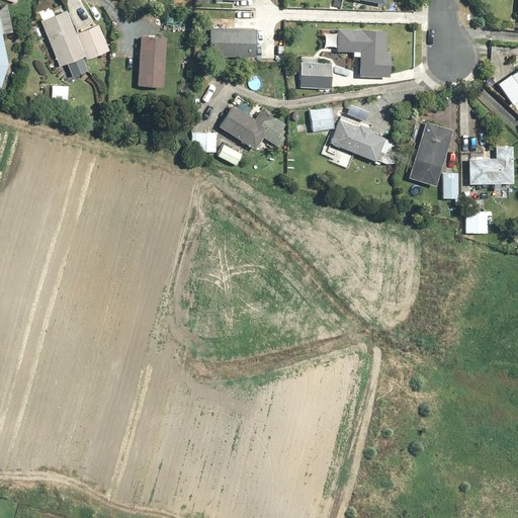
[(6,58),(2,34),(10,32),(5,6),(0,6),(0,87),(2,88),(6,58)]
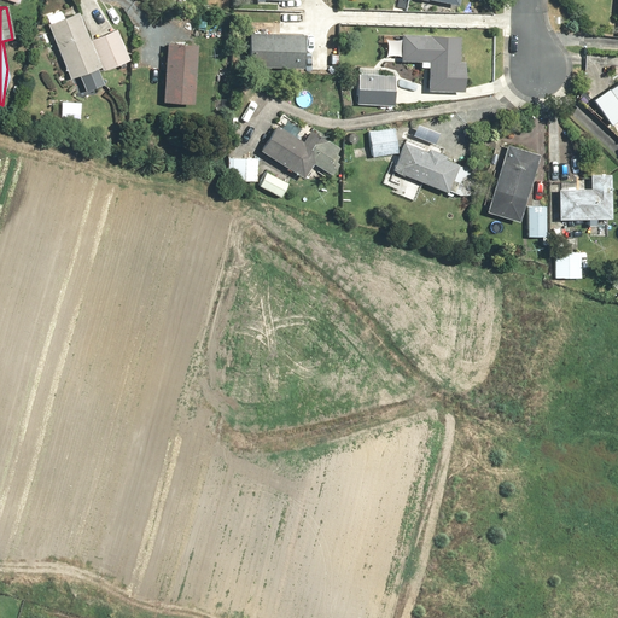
[(79,12),(63,18),(59,11),(47,16),(50,23),(46,24),(69,81),(80,76),(86,92),(104,85),(98,69),(100,68),(101,71),(129,60),(117,30),(89,41),(79,12)]
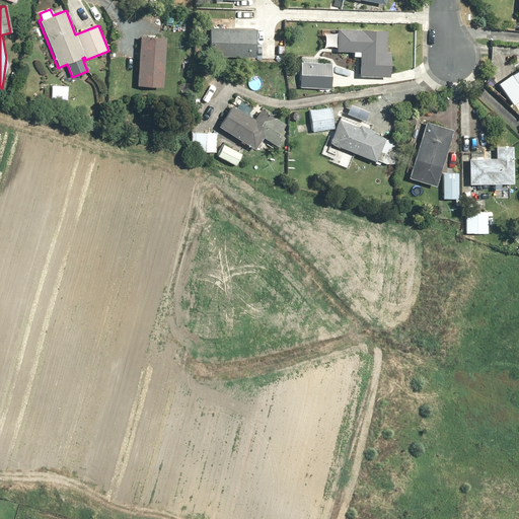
[(322,47),(337,47),(337,51),(359,52),(359,77),(389,78),(390,53),(386,53),(386,31),(338,29),(338,31),(323,31),(322,47)]
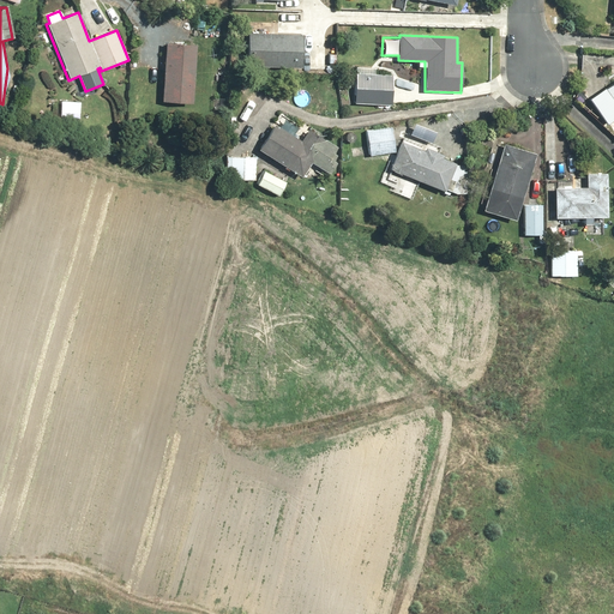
[(251,36),(251,67),(304,67),(304,36),(251,36)]
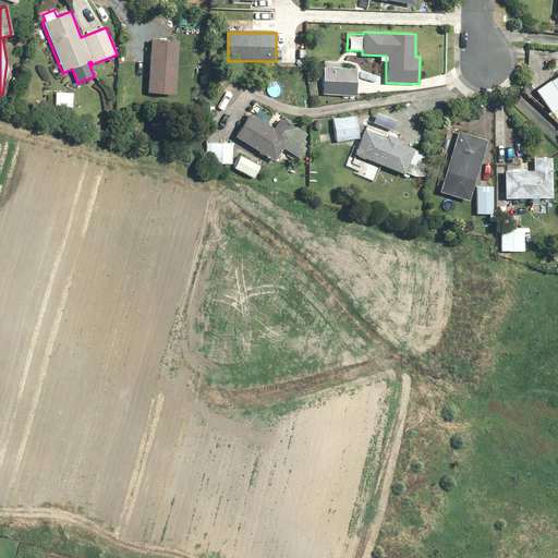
[(179,40),(150,38),(147,93),(176,95),(179,40)]
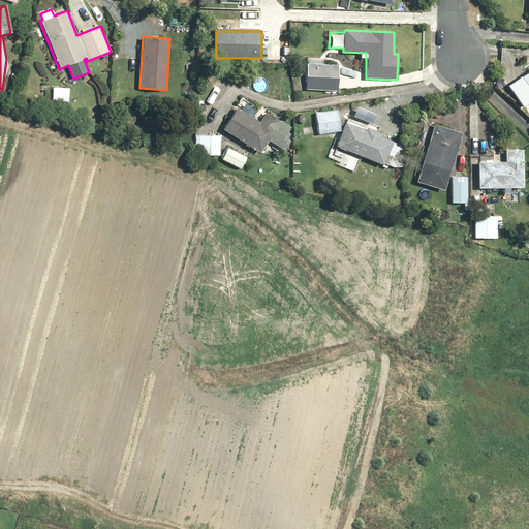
[(307,59),(305,89),(340,91),(342,61),(307,59)]
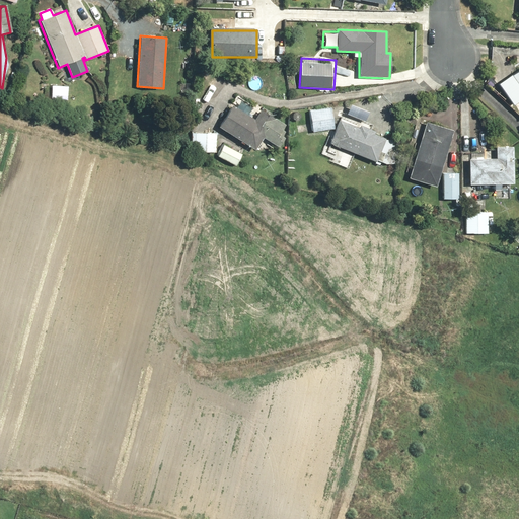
[(518,68),(497,84),(518,116),(518,68)]
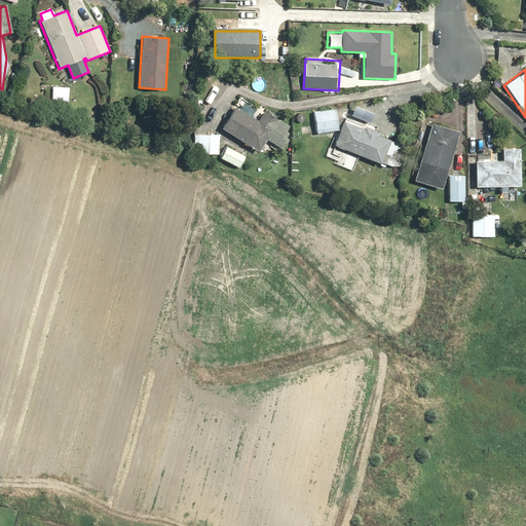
[(258,153),(267,140),(280,149),(295,127),(265,109),(258,119),(236,106),(222,129),(258,153)]
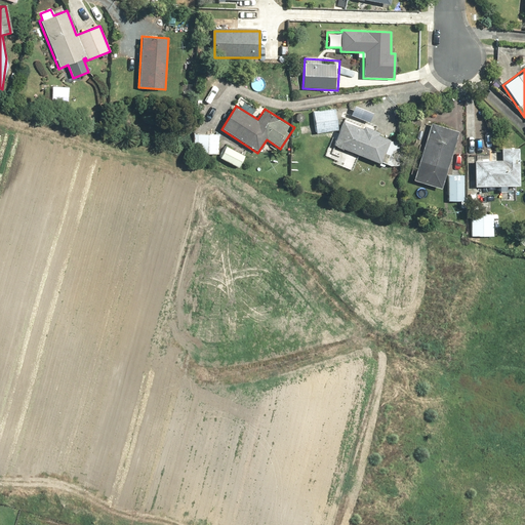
[(337,131),(336,111),(313,112),(314,132),(337,131)]
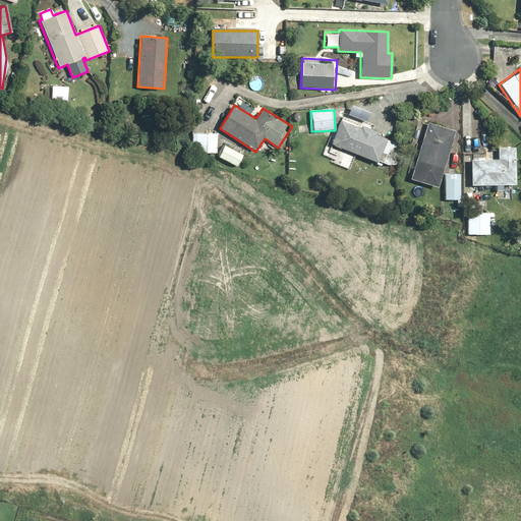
[(377,163),(379,160),(386,165),(396,165),(397,140),(388,139),(341,119),(331,142),(377,163)]
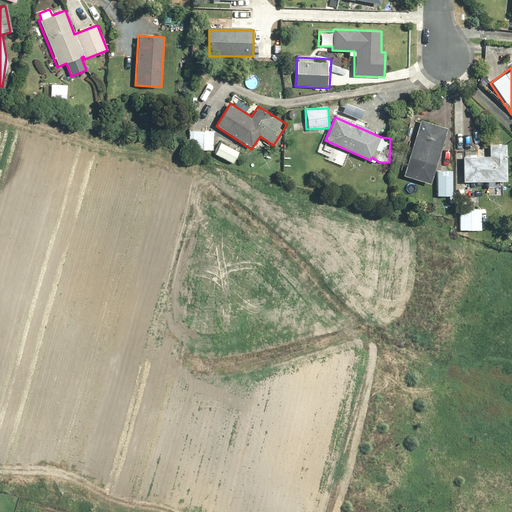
[(430,183),(446,128),(418,120),(403,176),(430,183)]
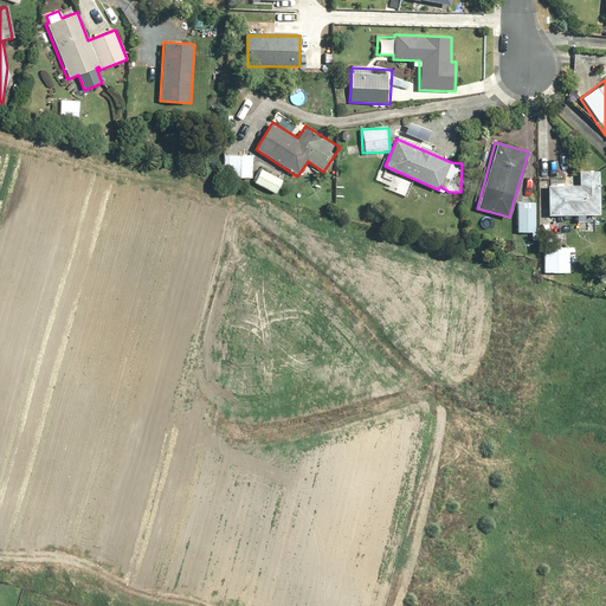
[(227,155),(227,178),(252,179),(252,155),(227,155)]
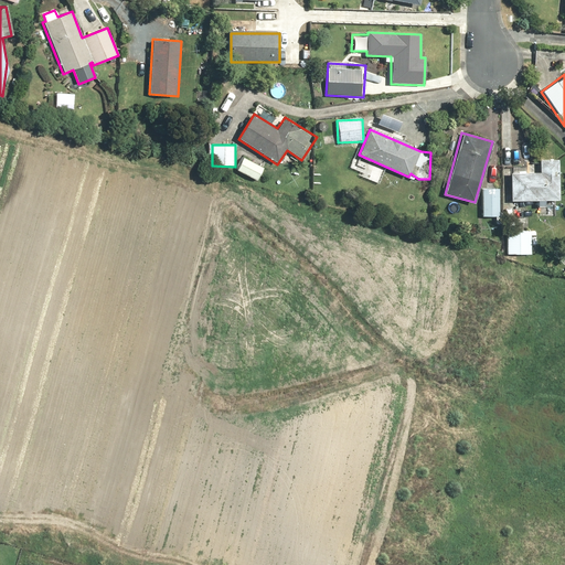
[(243,157),(235,169),(256,181),(264,169),(243,157)]
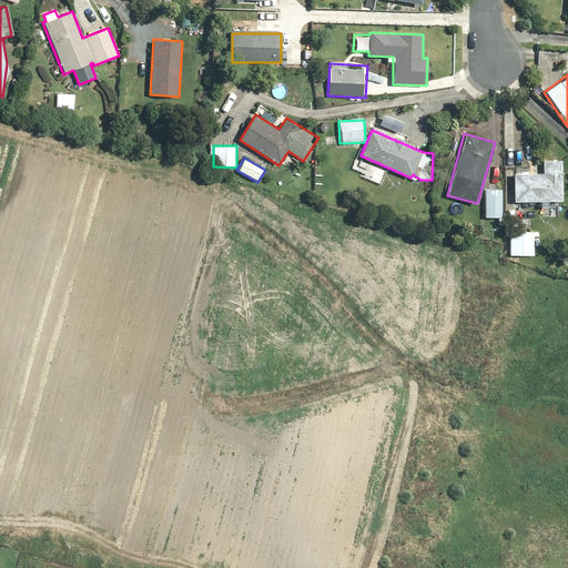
[(558,216),(558,203),(561,203),(561,173),(561,161),(541,160),(541,173),(513,173),(513,203),(538,203),(538,208),(541,208),(541,216),(558,216)]
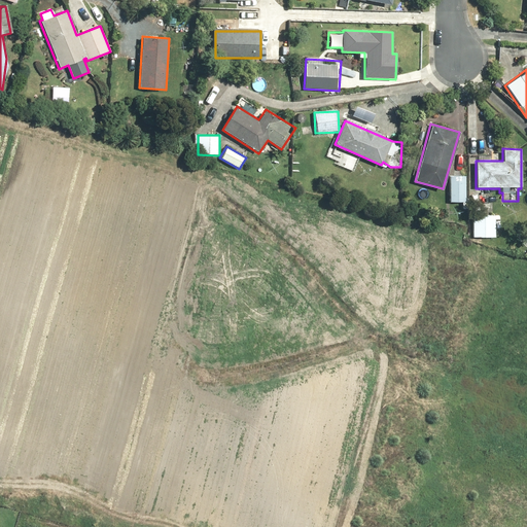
[(454,172),(454,176),(449,176),(448,202),(462,202),(462,209),(467,210),(467,200),(465,200),(466,176),(460,176),(460,172),(454,172)]
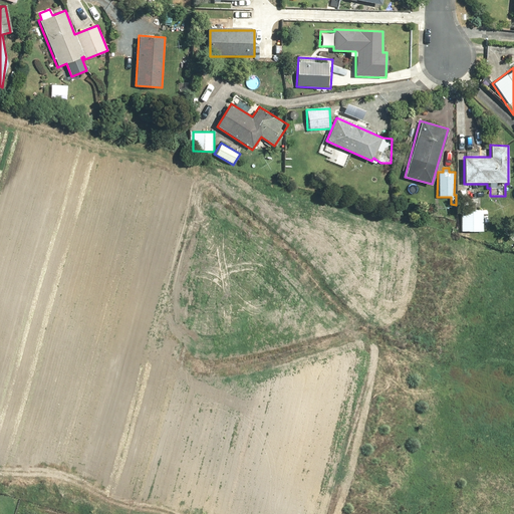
[(483,210),(462,209),(461,231),(483,232),(483,210)]
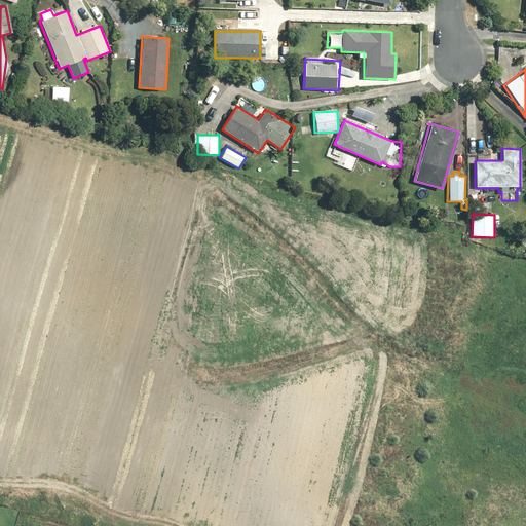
All buildings are outlined.
